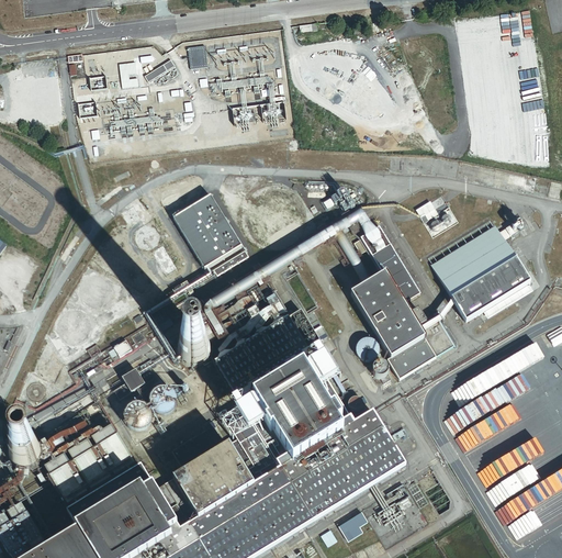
[(205,43),(189,45),(191,66),(209,64),(205,43)]
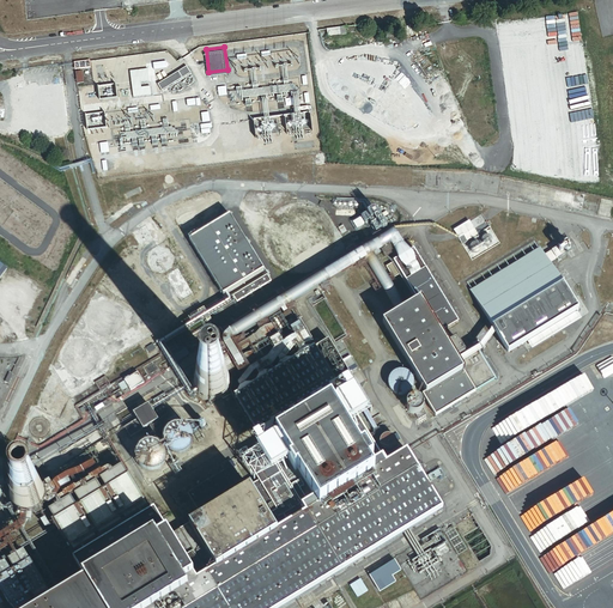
[(187,62),(158,80),(163,87),(192,70),(187,62)]
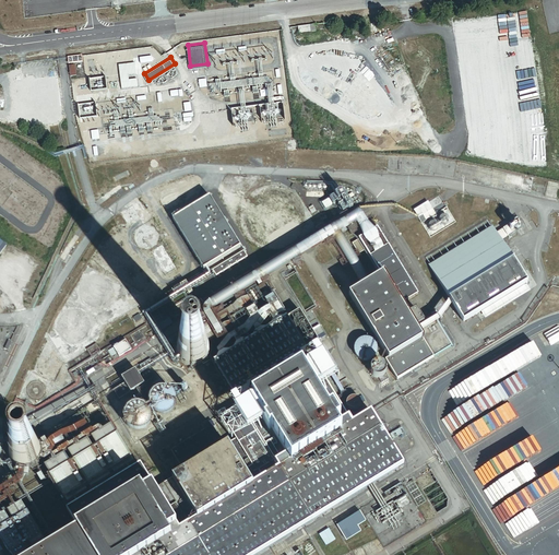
[(135,59),(119,61),(122,85),(139,83),(138,75),(129,77),(129,71),(137,70),(135,59)]
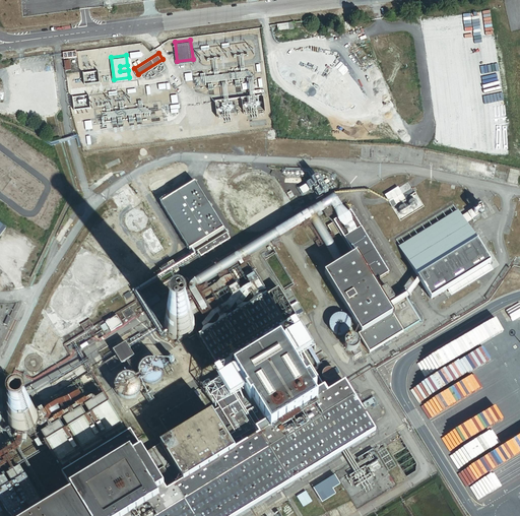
[(224,227),(196,179),(161,199),(190,247),(224,227)]
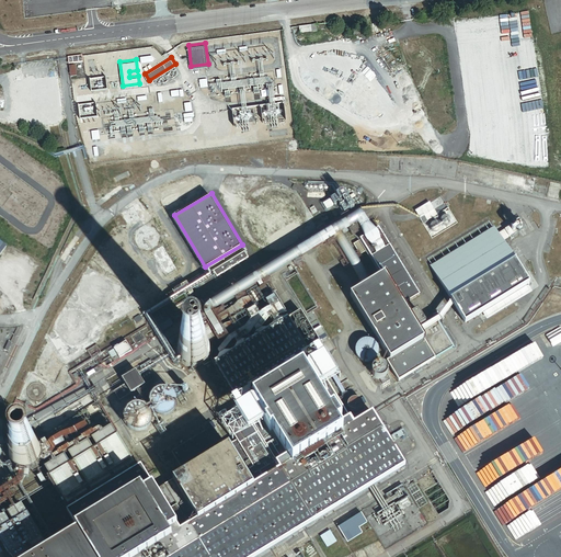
[(499,229),(503,237),(508,232),(510,234),(513,231),(513,232),(521,228),(515,219),(512,220),(505,225),(499,229)]
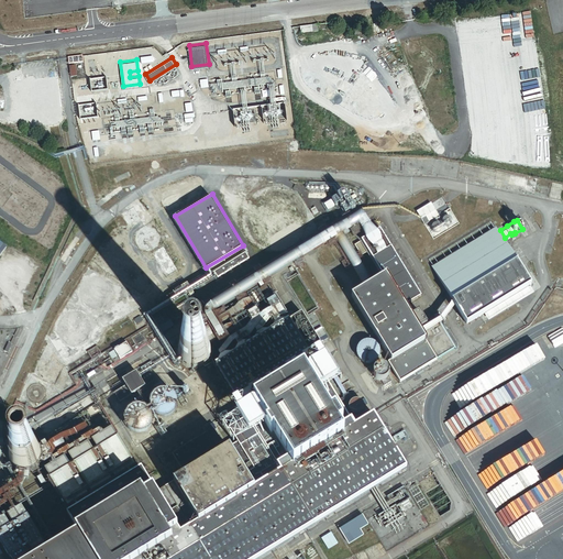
[(496,223),(431,262),(453,297),(455,302),(466,320),(531,281),(516,256),(505,238),(500,230),(498,226),(496,223)]
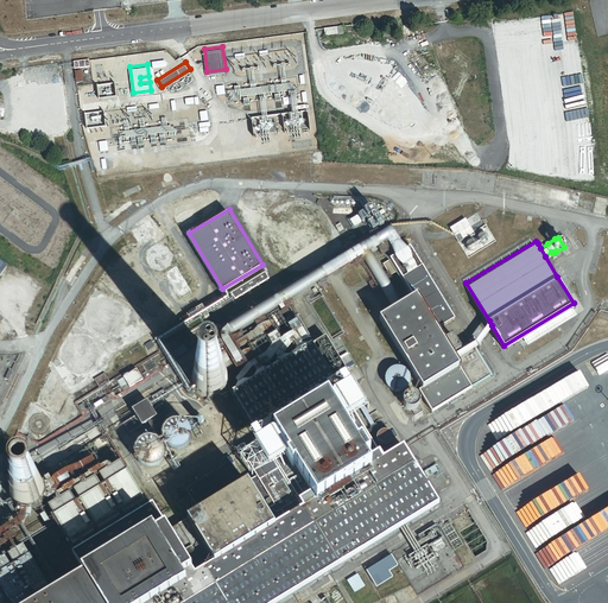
[(403,274),(415,293),(416,293),(436,327),(455,315),(423,261),(417,265),(407,271),(403,274)]
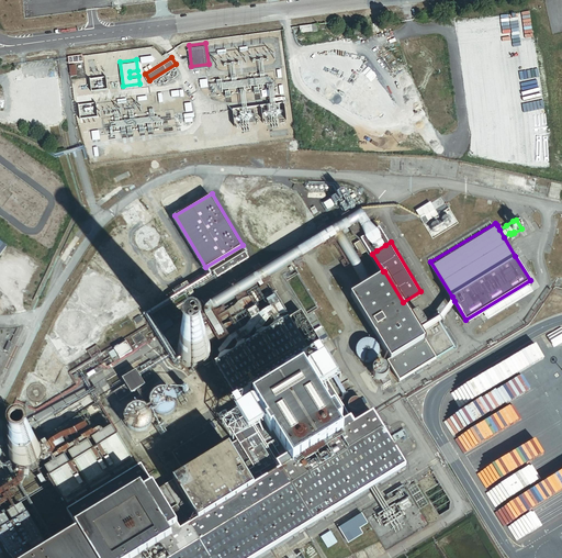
[(383,271),(351,291),(390,356),(388,358),(400,377),(436,355),(420,330),(418,326),(417,323),(409,312),(403,302),(384,271),(383,271)]
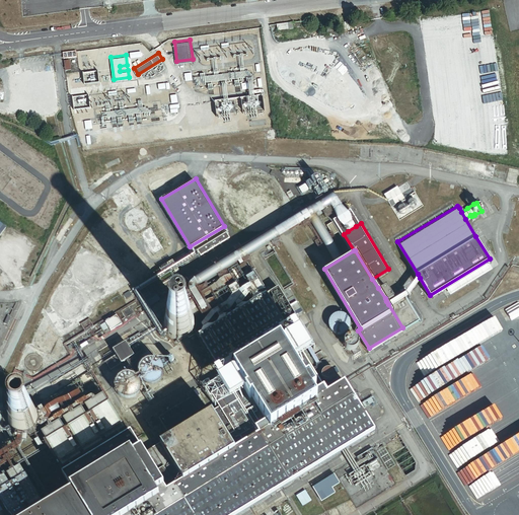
[(236,264),(226,269),(233,280),(236,278),(238,281),(241,279),(239,276),(242,274),(236,264)]
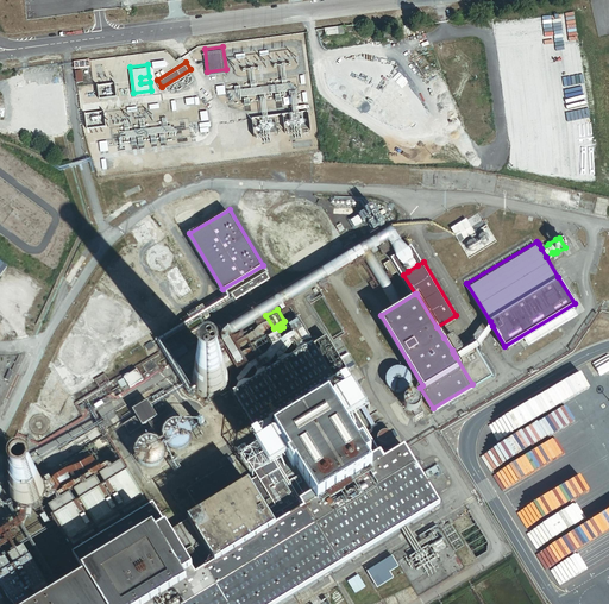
[(240,331),(243,335),(236,339),(238,346),(246,341),(270,327),(263,316),(240,331)]
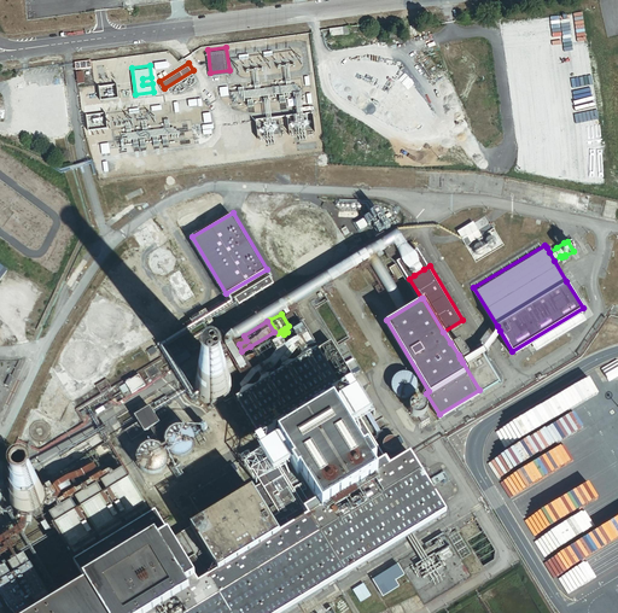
[(242,386),(239,392),(254,384),(248,384),(248,383),(256,372),(258,371),(261,374),(258,381),(273,373),(266,372),(275,365),(280,358),(283,361),(280,368),(295,360),(287,358),(296,346),(299,345),(302,350),(298,357),(315,348),(307,346),(307,345),(314,340),(302,321),(292,327),(297,334),(289,340),(291,344),(292,344),(289,348),(281,334),(272,339),(277,348),(269,356),(258,363),(252,367),(240,383),(242,386)]
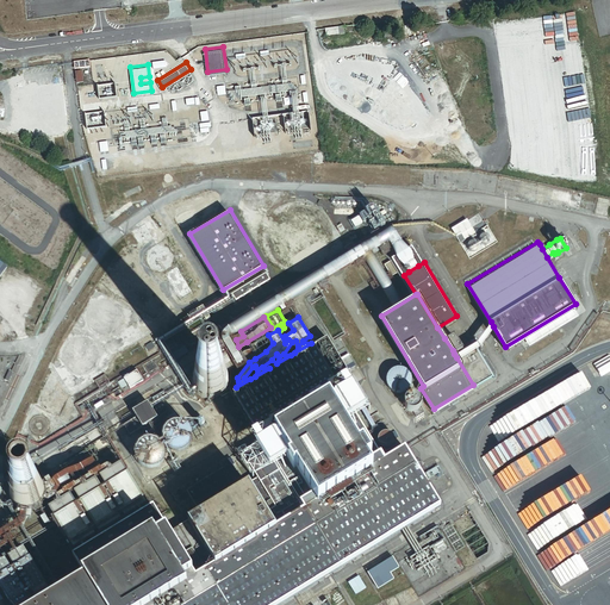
[(480,344),(493,326),(491,322),(485,330),(477,340),(454,354),(456,357),(475,347),(480,344)]
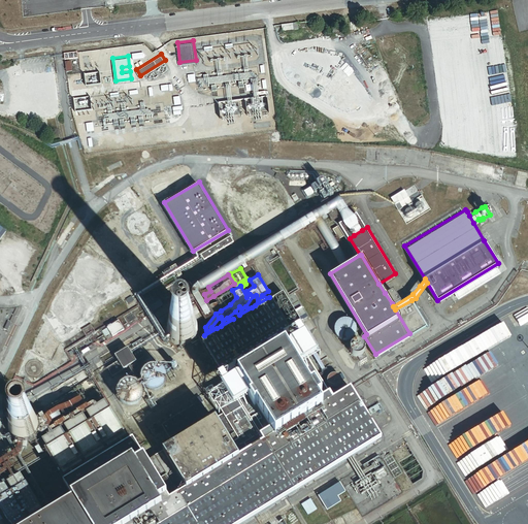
[(393,288),(385,293),(392,303),(399,299),(393,288)]
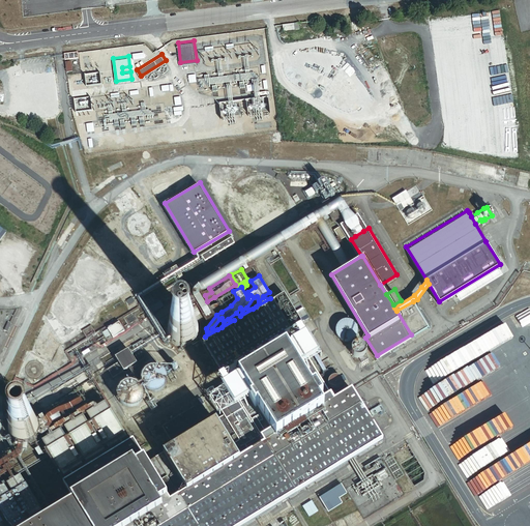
[(284,290),(271,297),(289,326),(301,319),(308,314),(302,303),(295,309),(284,290)]
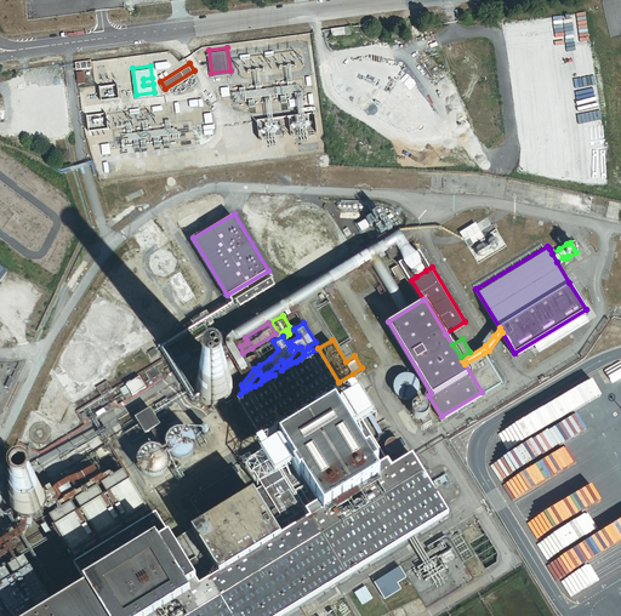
[(261,346),(257,348),(260,351),(256,352),(255,353),(250,354),(244,358),(249,368),(256,364),(258,360),(262,357),(263,357),(265,359),(268,357),(261,346)]
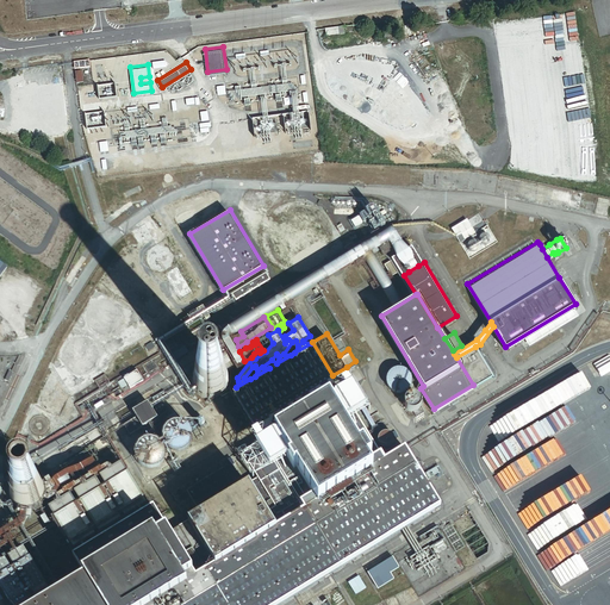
[(236,387),(232,390),(255,425),(273,415),(274,413),(291,403),(296,400),(310,392),(315,388),(329,380),(334,378),(332,375),(312,342),(311,343),(294,353),(291,355),(277,363),(269,368),(255,376),(250,379),(236,387)]
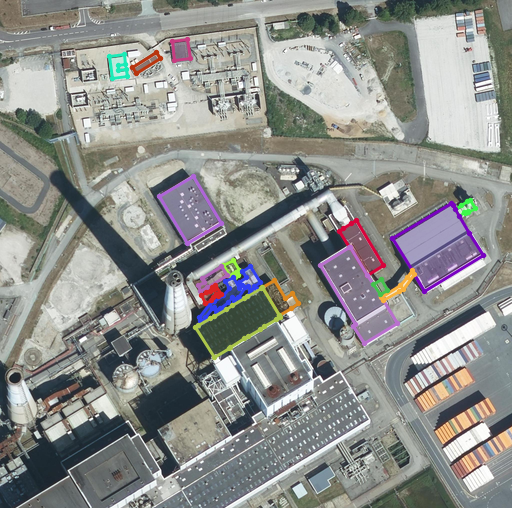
[(383,300),(397,323),(413,313),(399,291),(383,300)]
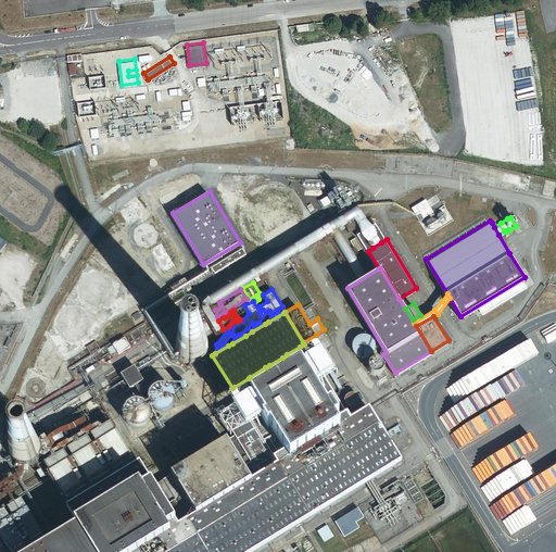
[(198,325),(196,325),(194,324),(192,324),(190,324),(189,324),(186,325),(184,326),(182,327),(180,328),(178,330),(178,331),(176,334),(175,336),(175,338),(175,341),(175,345),(176,348),(177,351),(179,353),(181,355),(185,358),(188,359),(191,359),(194,359),(198,358),(199,358),(201,356),(204,354),(205,352),(207,350),(207,349),(209,348),(209,345),(210,342),(210,340),(209,338),(207,335),(206,333),(204,329),(202,327),(200,326),(198,325)]
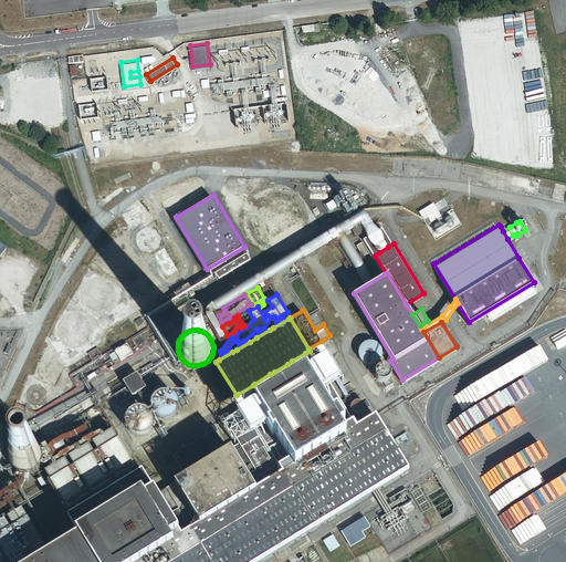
[(371,337),(369,337),(367,337),(365,339),(363,341),(360,342),(359,344),(358,346),(358,350),(358,352),(359,354),(360,356),(363,358),(365,360),(367,361),(369,361),(373,361),(375,361),(377,358),(379,357),(380,355),(381,353),(381,351),(381,347),(381,345),(380,343),(378,341),(377,340),(375,339),(371,337)]
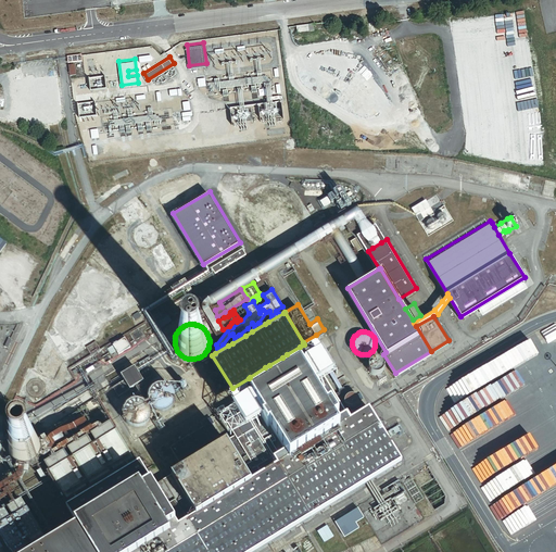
[(124,333),(112,340),(117,349),(129,341),(124,333)]
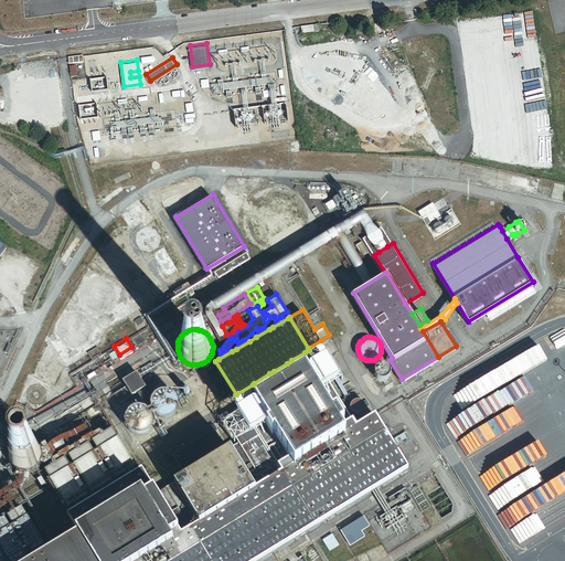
[(114,346),(108,350),(112,356),(114,355),(115,357),(119,355),(114,346)]
